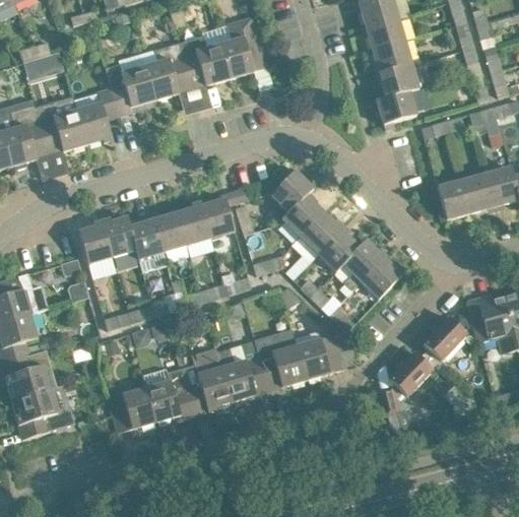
[(0,0),(0,10),(15,3),(13,0),(0,0)]
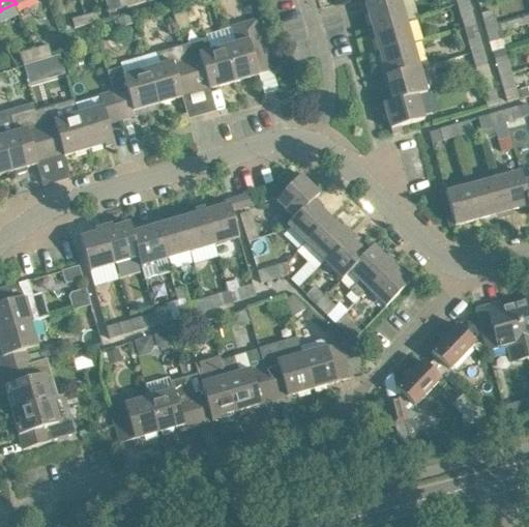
[(372,0),(365,2),(373,27),(406,18),(401,0),(372,0)]
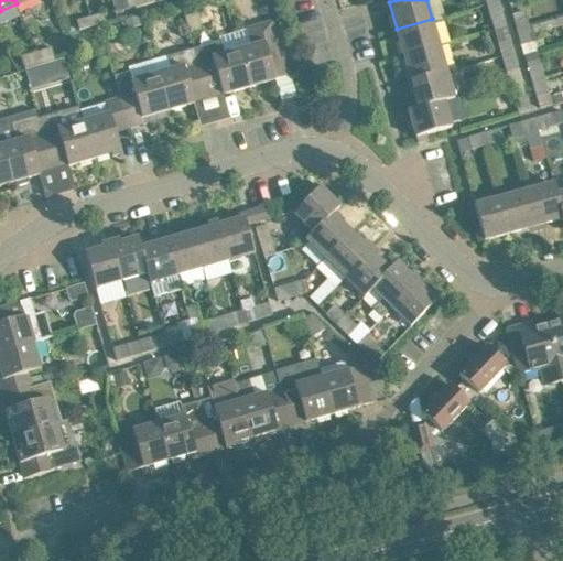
[(491,18),(493,18),(495,28),(507,24),(499,0),(495,0),(487,2),(491,18)]
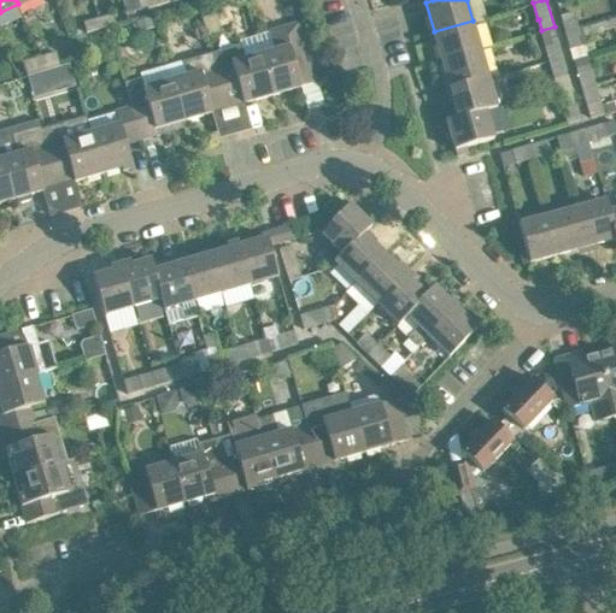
[(561,13),(565,28),(578,24),(574,10),(561,13)]
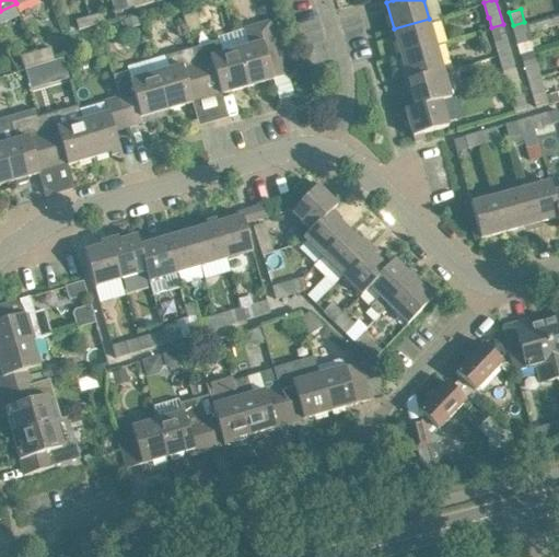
[(92,24),(105,20),(103,11),(90,14),(92,24)]
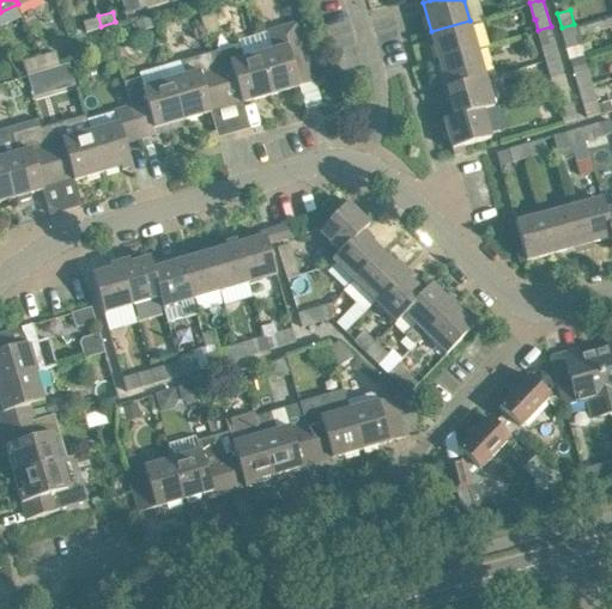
[(101,26),(98,16),(84,20),(86,30),(101,26)]
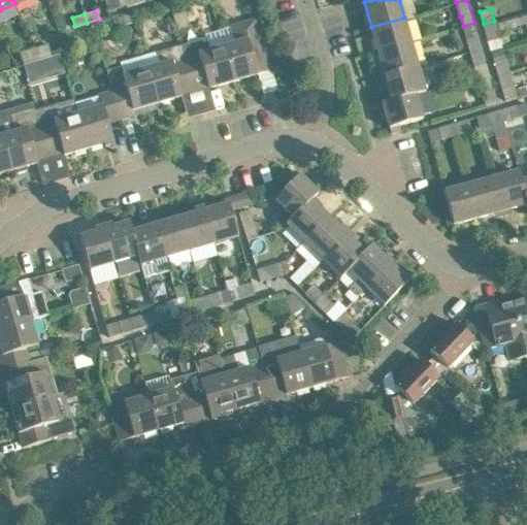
[(235,42),(223,45),(233,79),(272,68),(258,17),(230,25),(235,42)]
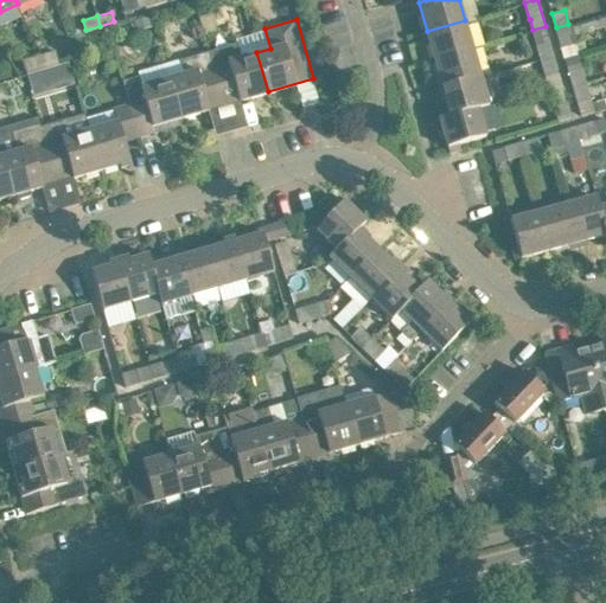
[(473,47),(465,20),(427,31),(435,58),(473,47)]
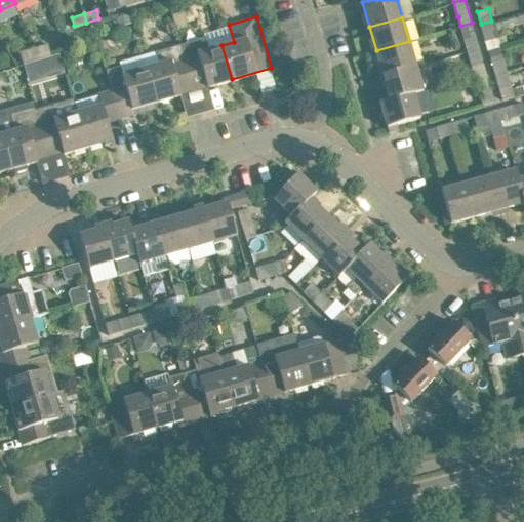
[(496,36),(491,21),(481,24),(488,50),(499,47),(502,46),(499,35),(496,36)]
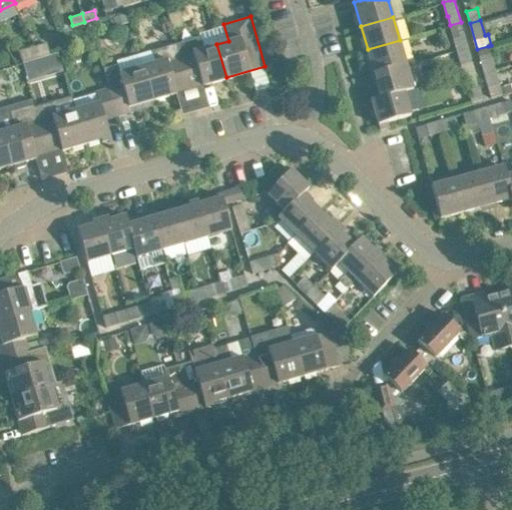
[(453,35),(457,49),(468,46),(464,32),(453,35)]
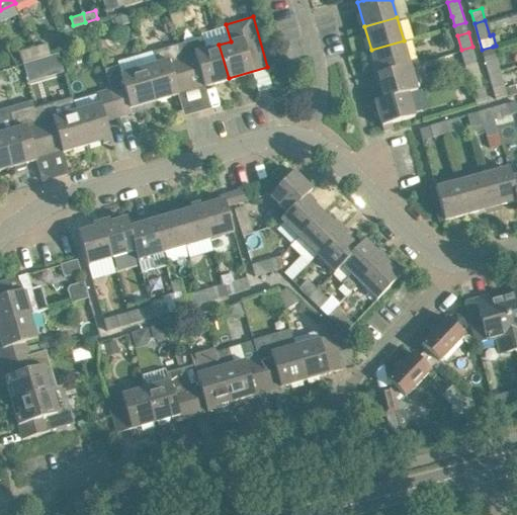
[(204,85),(229,78),(219,45),(206,48),(202,34),(178,41),(189,83),(202,79),(204,85)]
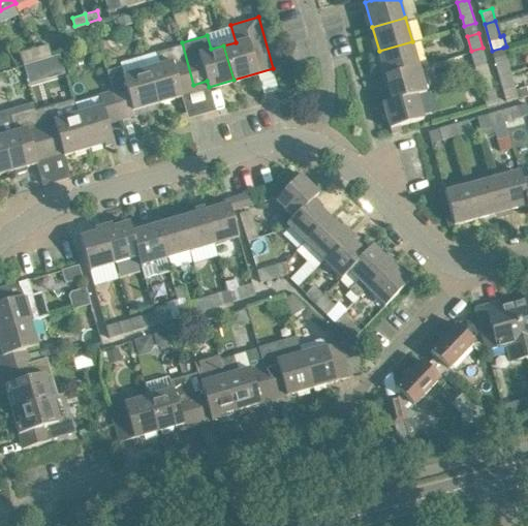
[(36,47),(33,47),(31,38),(19,42),(21,51),(20,51),(24,63),(40,59),(36,47)]
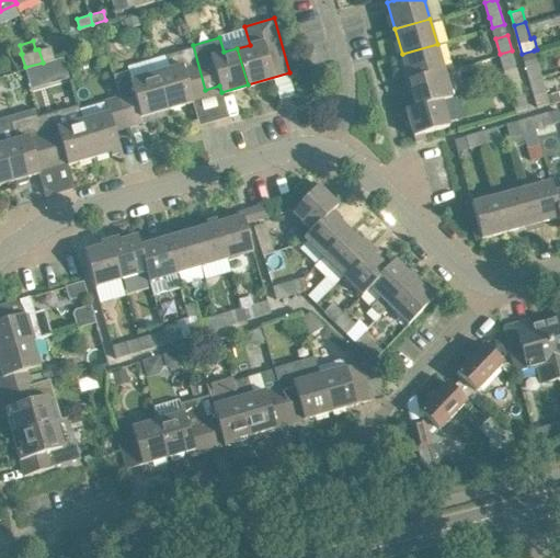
[(409,80),(444,69),(437,44),(402,54),(409,80)]
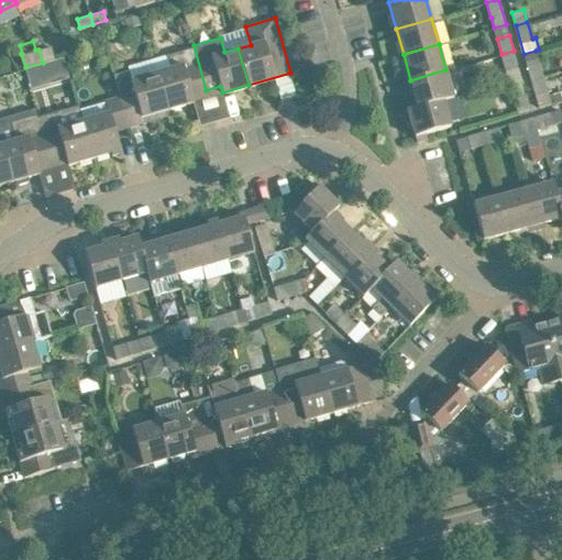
[(52,45),(39,50),(43,63),(56,58),(52,45)]
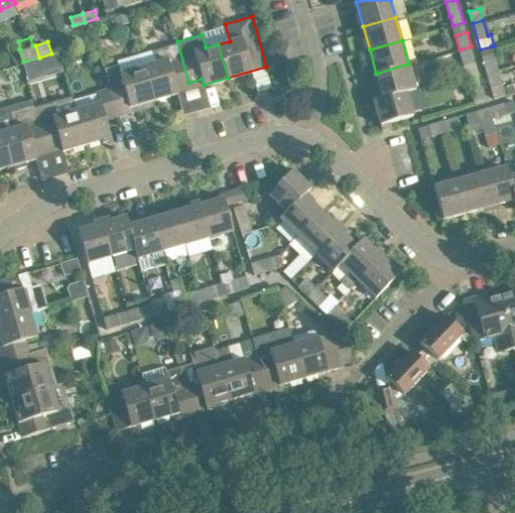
[(140,52),(144,66),(154,100),(178,93),(176,86),(188,83),(177,41),(140,52)]
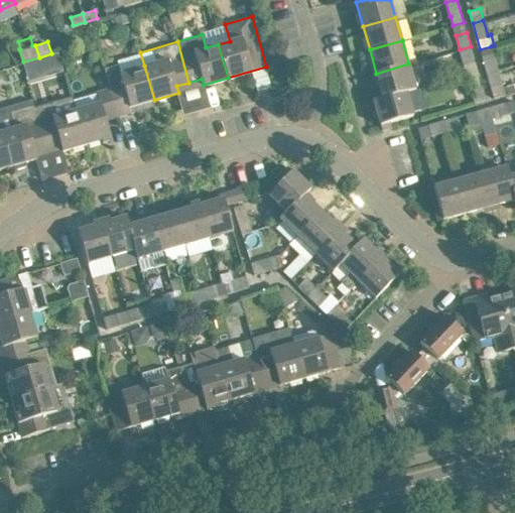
[(478,71),(471,46),(460,49),(467,74),(478,71)]
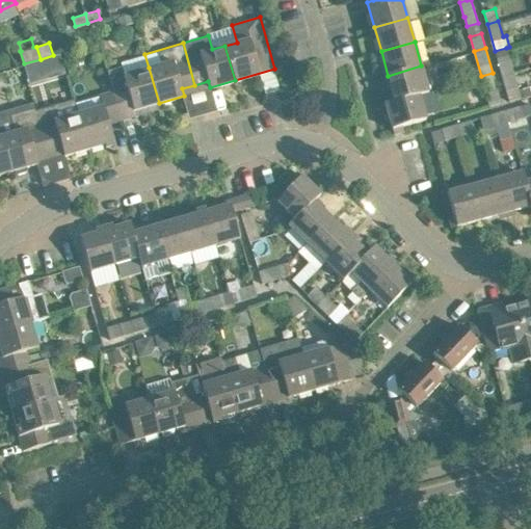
[(509,57),(506,48),(495,51),(502,74),(513,71),(509,57)]
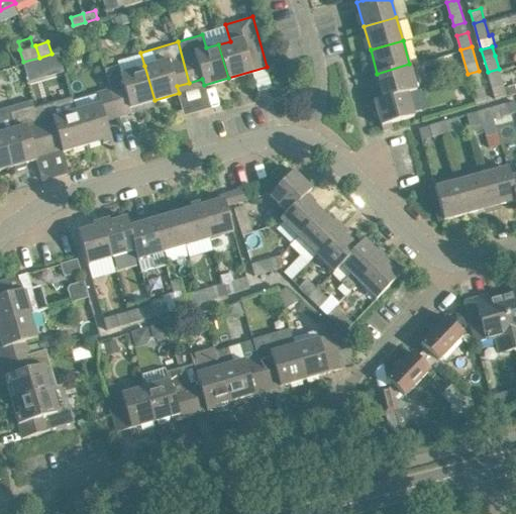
[(59,53),(41,58),(46,76),(64,71),(59,53)]
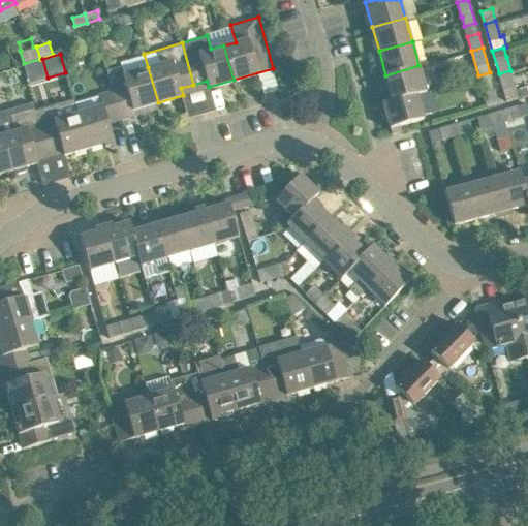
[(107,70),(113,90),(121,118),(143,112),(142,106),(158,102),(148,67),(124,74),(122,65),(107,70)]
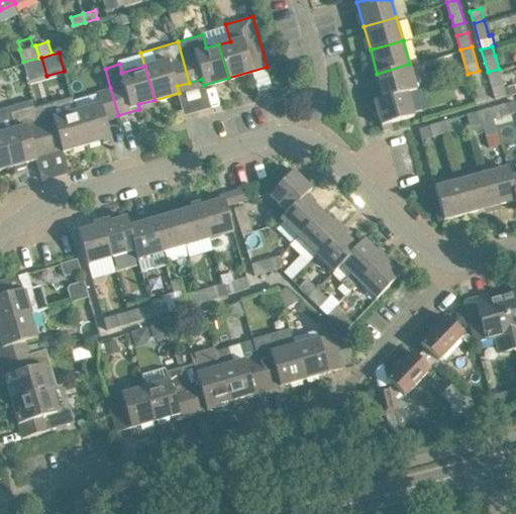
[(377,74),(384,97),(407,90),(407,91),(416,89),(409,64),(377,74)]
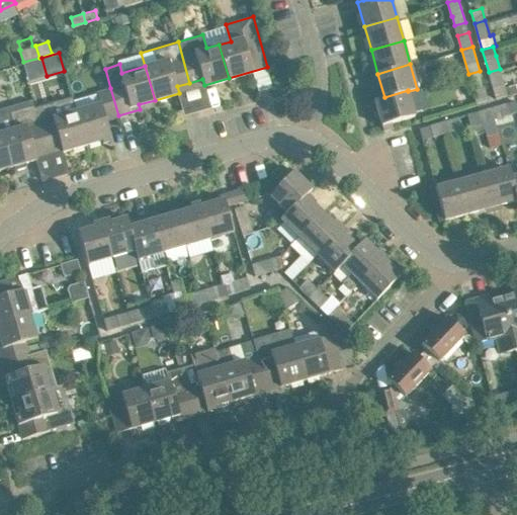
[(489,72),(493,86),(496,96),(507,93),(500,69),(489,72)]
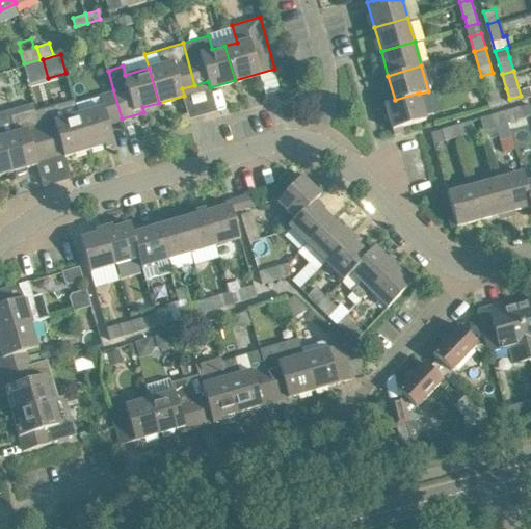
[(481,76),(485,90),(489,105),(501,102),(493,73),(481,76)]
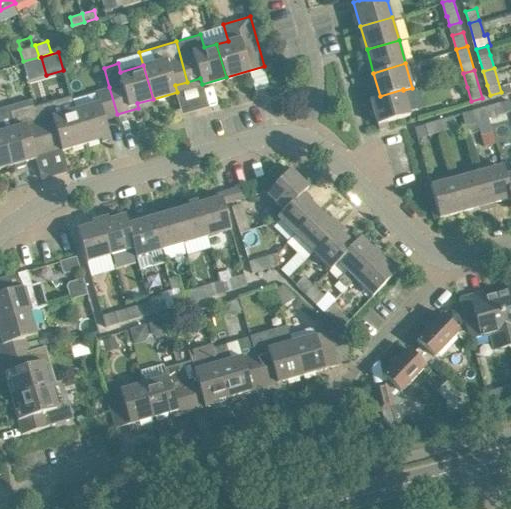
[(117,114),(109,87),(96,91),(99,102),(76,109),(86,142),(101,138),(102,141),(110,138),(104,118),(117,114)]
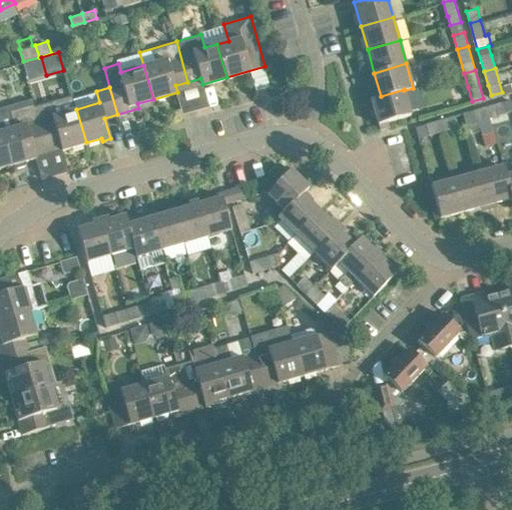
[(380,127),(389,125),(388,120),(411,114),(404,90),(404,89),(381,96),(372,98),(380,127)]
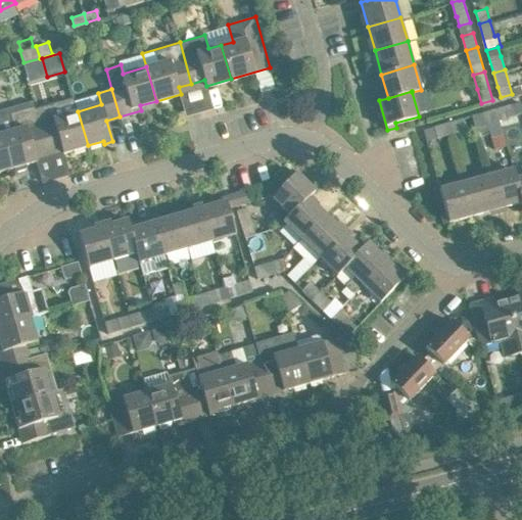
[(36,108),(48,149),(61,146),(63,152),(88,145),(78,111),(74,97),(36,108)]
